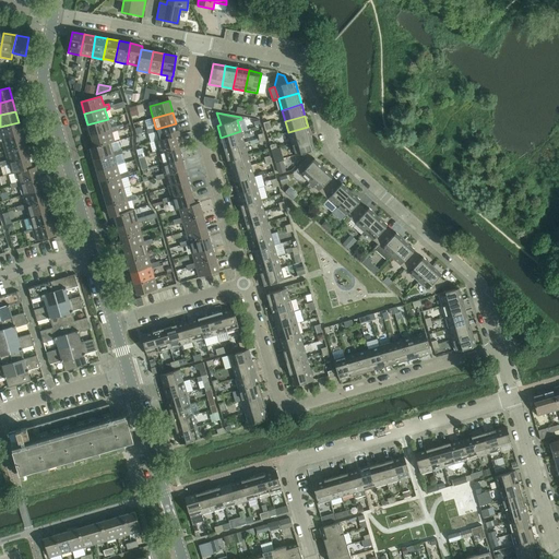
[(108,119),(87,125),(91,135),(111,130),(111,132),(116,131),(115,127),(110,128),(108,119)]
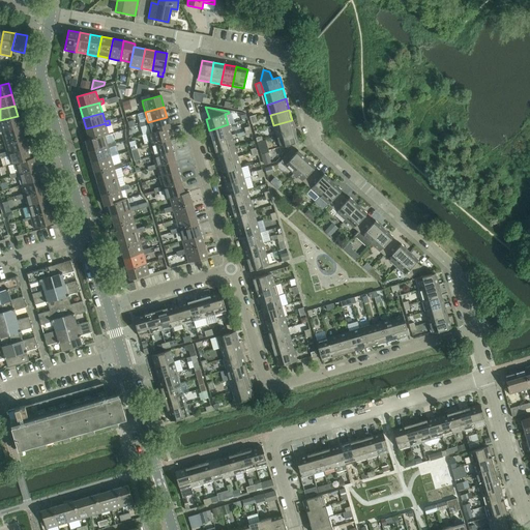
[(18,116),(0,120),(0,126),(1,130),(2,133),(21,126),(18,116)]
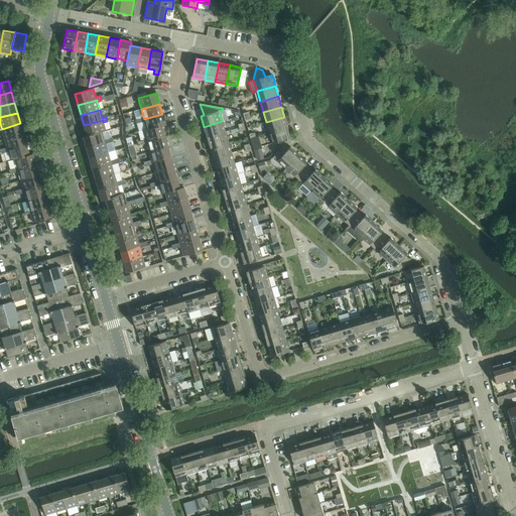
[(143,117),(139,118),(140,123),(144,121),(147,129),(147,130),(161,125),(161,126),(165,125),(162,114),(144,119),(143,117)]
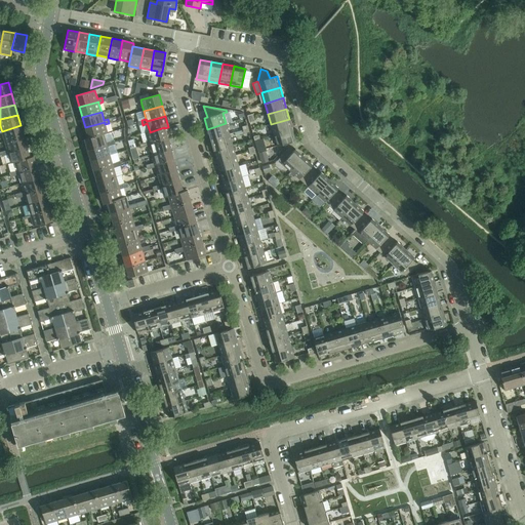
[(289,119),(271,124),(274,135),(292,129),(289,119)]
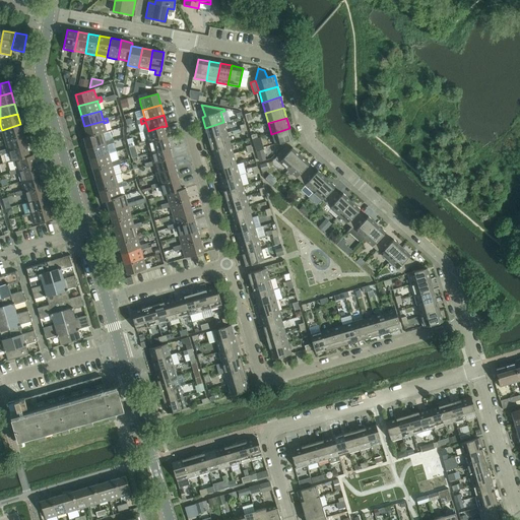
[(84,126),(87,136),(87,137),(103,133),(107,132),(104,123),(104,121),(84,126)]
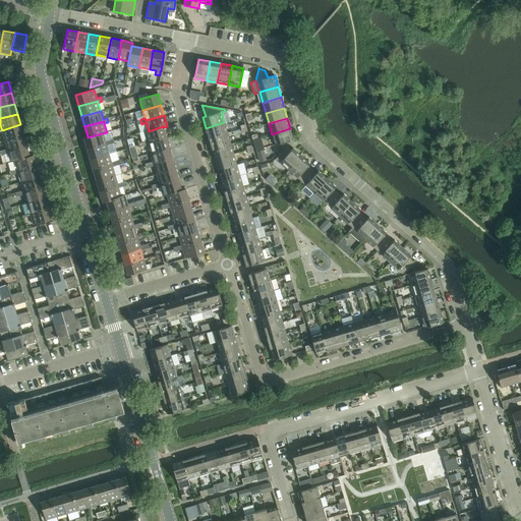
[(224,122),(206,128),(209,138),(228,133),(224,122)]
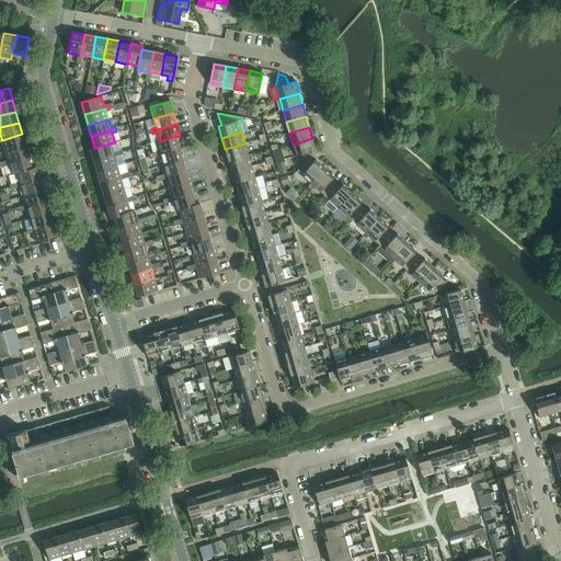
[(0,137),(0,142),(2,142),(6,151),(25,146),(22,134),(2,140),(1,138),(0,137)]
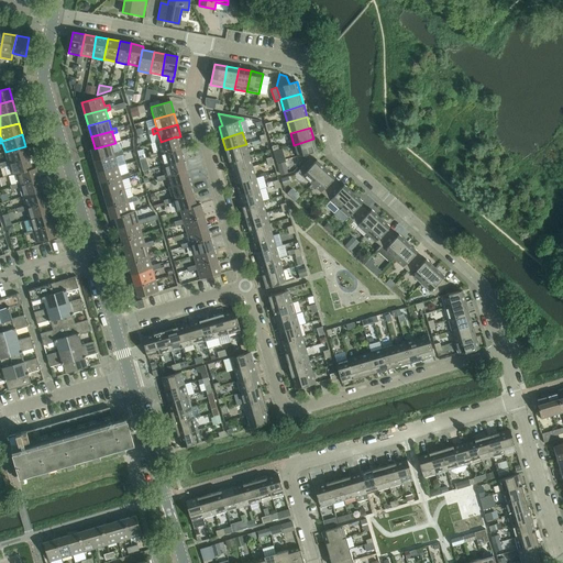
[(161,141),(156,142),(158,152),(159,154),(179,148),(176,138),(176,136),(161,142),(161,141)]
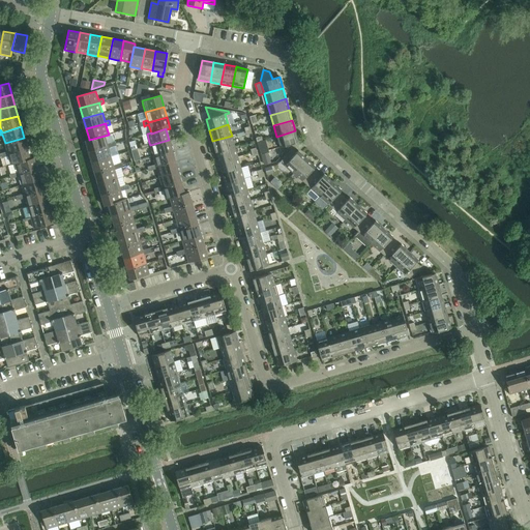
[(295,130),(276,137),(280,148),(298,142),(295,130)]
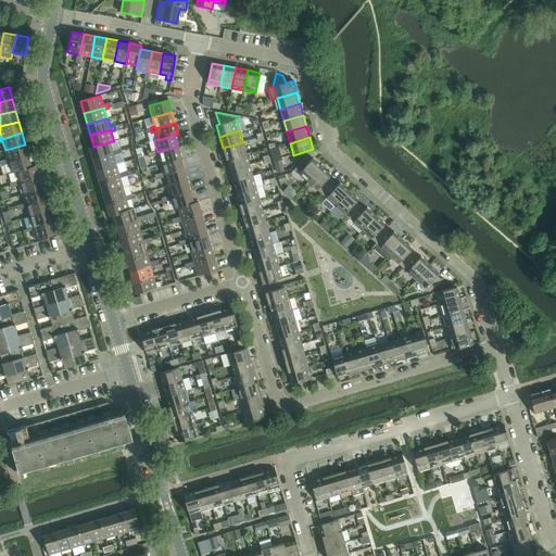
[(89,148),(92,159),(113,153),(113,155),(117,154),(116,150),(112,151),(110,142),(93,147),(93,146),(89,148)]
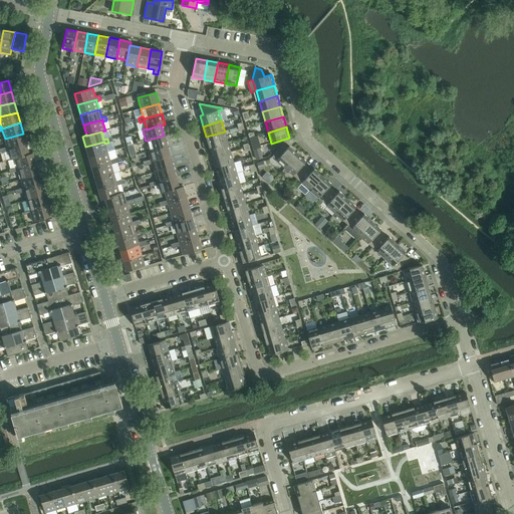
[(225,132),(206,137),(209,148),(228,142),(225,132)]
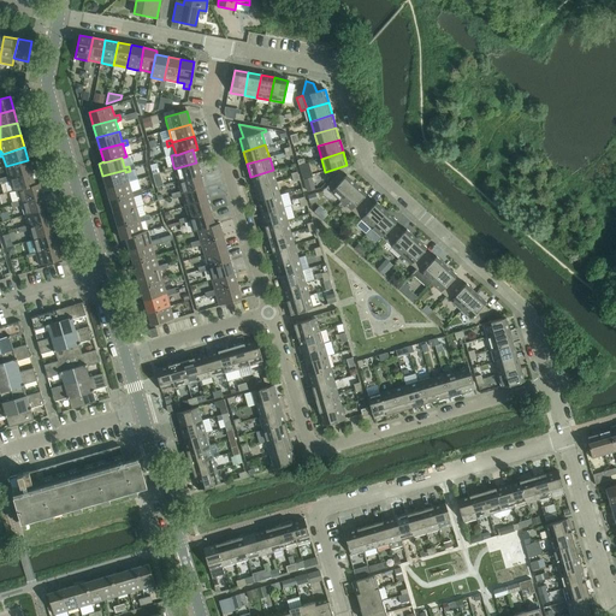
[(28,160),(6,166),(9,176),(10,179),(31,172),(28,160)]
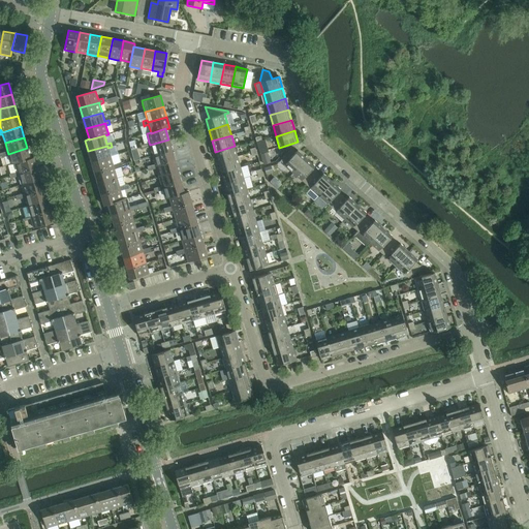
[(149,143),(145,144),(147,148),(151,147),(153,156),(172,150),(168,139),(150,145),(149,143)]
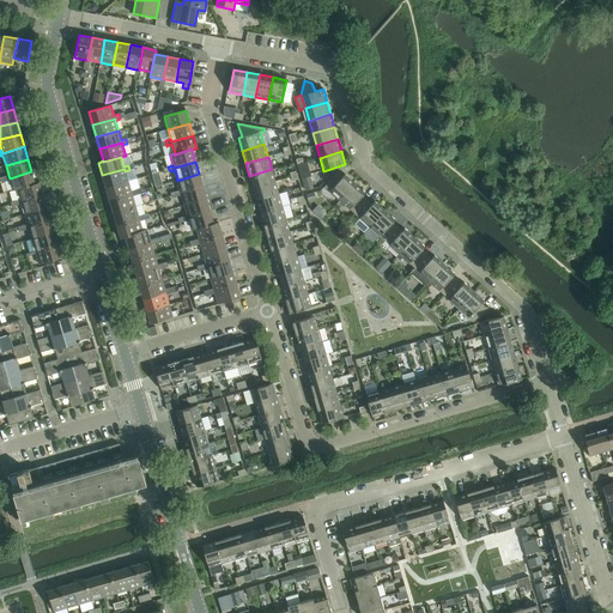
[(125,169),(102,175),(105,188),(128,181),(125,171),(125,169)]
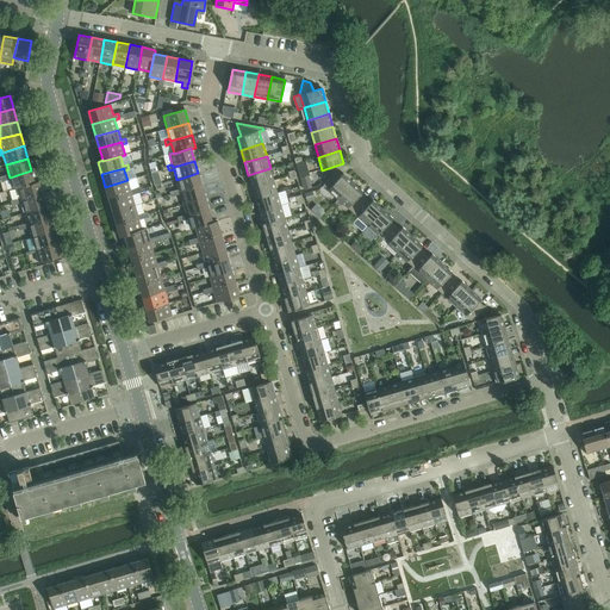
[(271,168),(248,175),(251,187),(274,181),(271,168)]
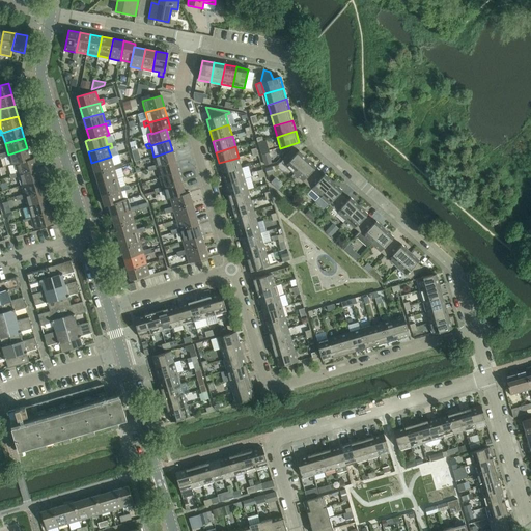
[(3,154),(4,158),(8,157),(11,165),(16,164),(30,160),(30,159),(27,148),(8,155),(7,151),(3,154)]
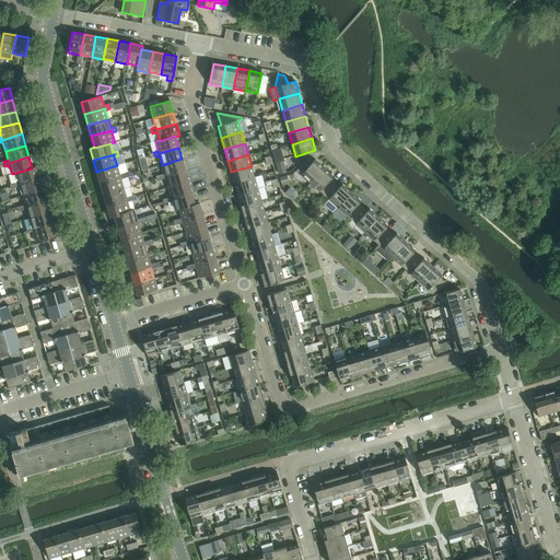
[(296,171),(310,183),(324,167),(315,160),(313,162),(308,158),(296,171)]
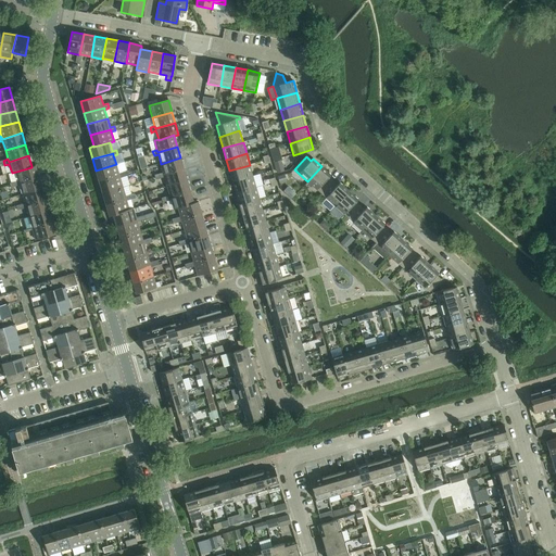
[(180,158),(161,164),(163,173),(164,175),(184,169),(180,158)]
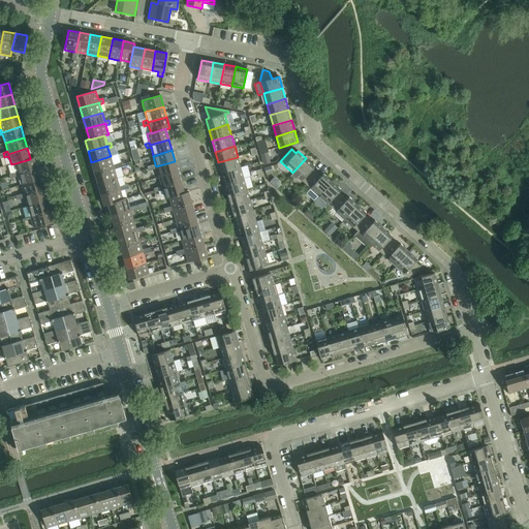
[(261,155),(263,164),(270,162),(268,153),(261,155)]
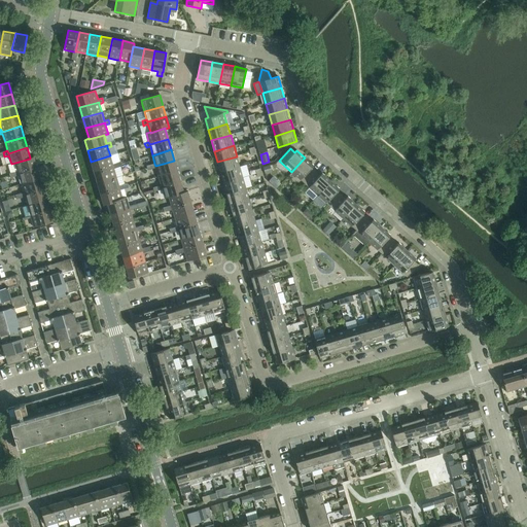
[(110,155),(91,162),(95,172),(113,167),(113,169),(117,168),(116,163),(112,165),(110,155)]
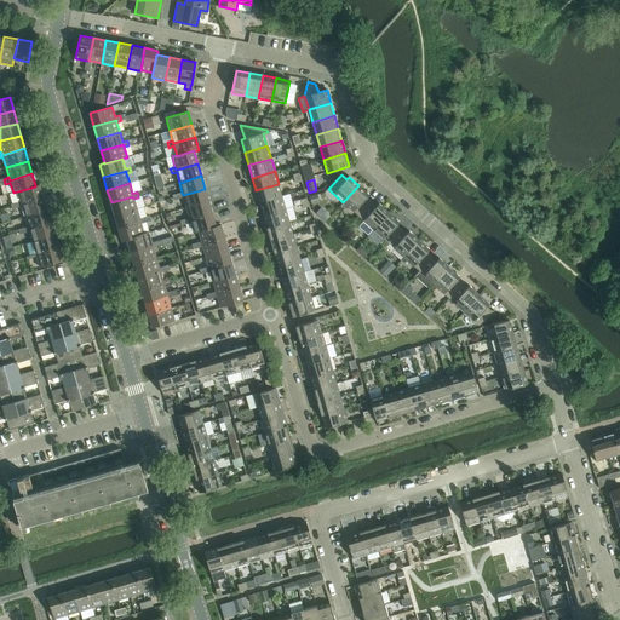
[(18,191),(21,201),(22,204),(44,197),(40,184),(35,185),(35,187),(18,191)]
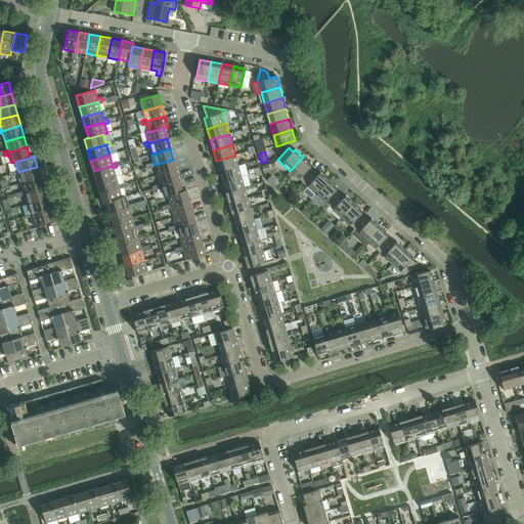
[(235,156),(216,161),(219,171),(238,166),(235,156)]
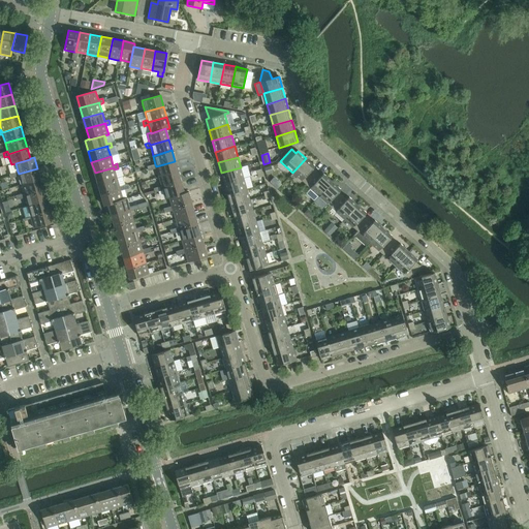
[(306,158),(292,173),(306,185),(317,173),(313,168),(315,166),(306,158)]
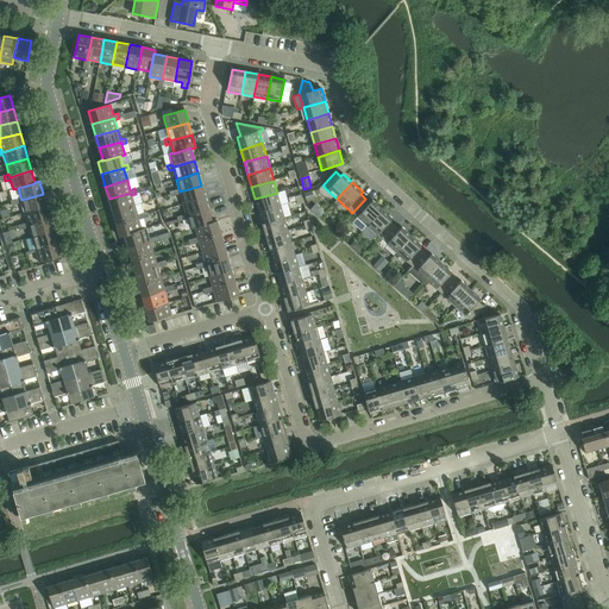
[(179,189),(174,190),(176,195),(181,194),(183,203),(205,198),(201,186),(180,192),(179,189)]
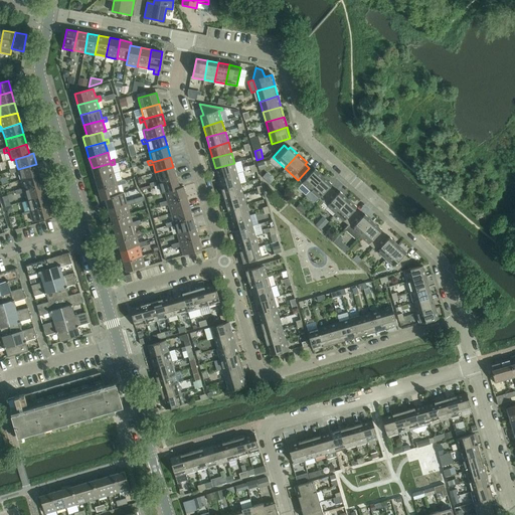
[(111,163),(93,168),(96,179),(114,173),(111,165),(111,163)]
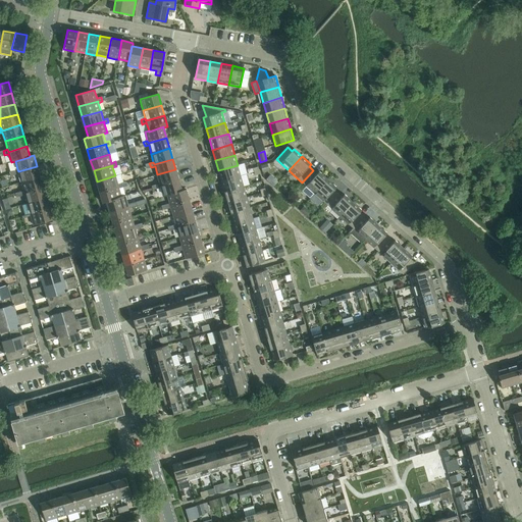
[(238,165),(218,170),(221,181),(241,175),(238,165)]
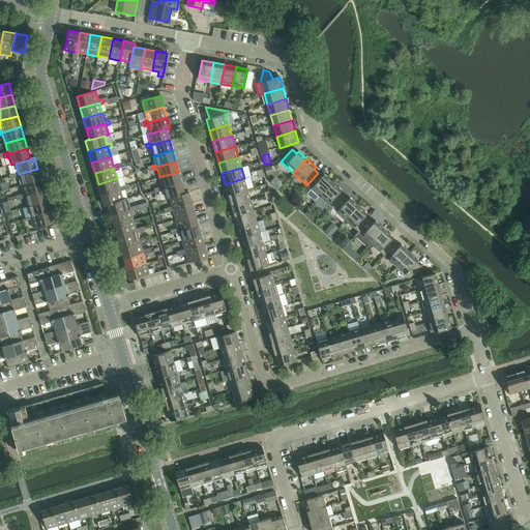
[(13,173),(15,178),(19,176),(22,185),(40,179),(37,169),(19,174),(18,172),(13,173)]
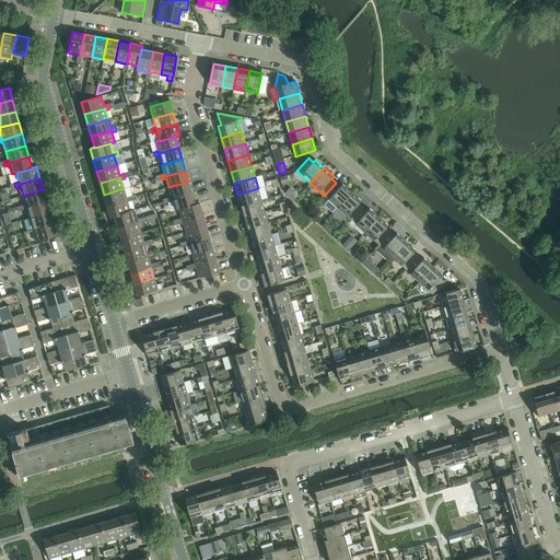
[(188,182),(168,187),(172,197),(172,199),(191,194),(188,182)]
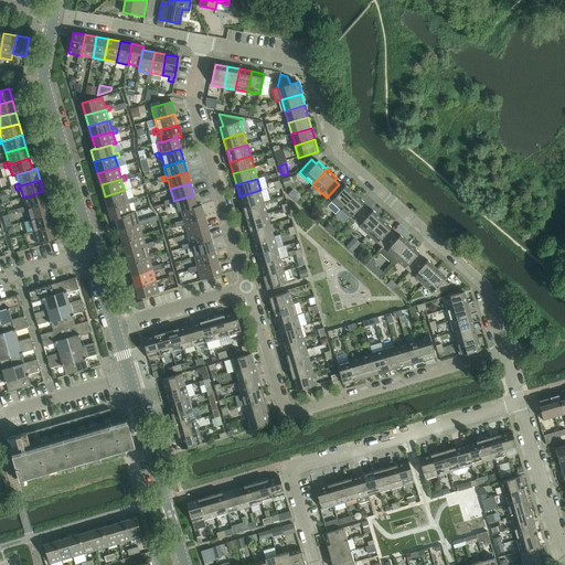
[(339,184),(327,198),(331,201),(327,206),(336,214),(340,210),(354,194),(345,185),(343,188),(339,184)]
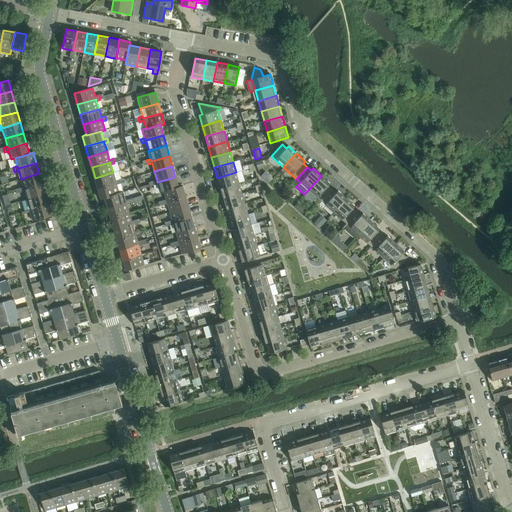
[(113,172),(95,178),(98,188),(116,183),(117,185),(120,184),(119,180),(115,181),(113,172)]
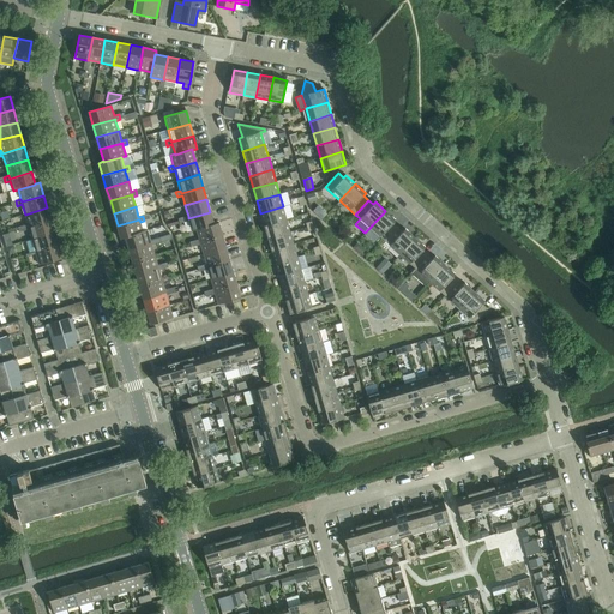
[(283,206),(260,214),(264,226),(287,220),(283,206)]
